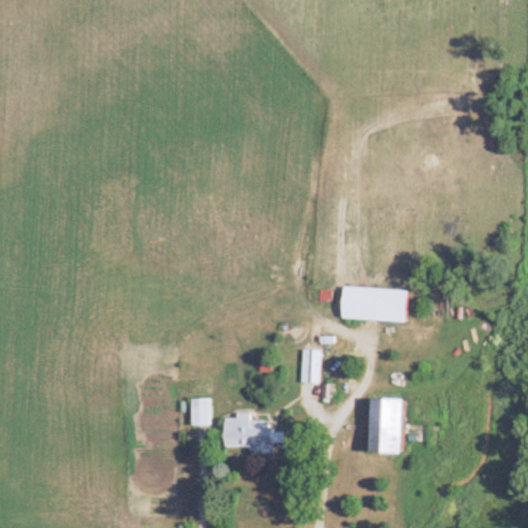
[(401,322),(403,290),(339,287),(338,320),(401,322)]
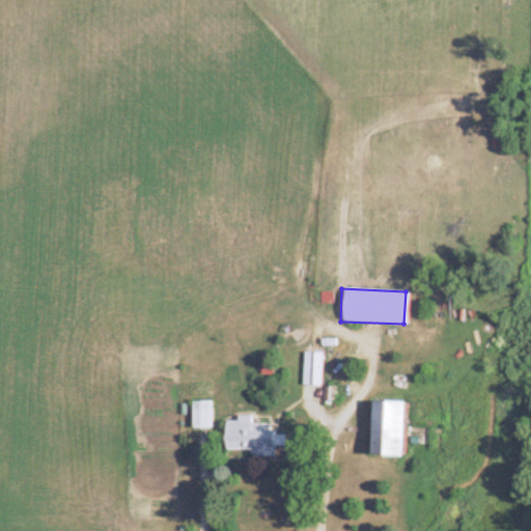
[(301,386),(318,386),(318,352),(301,352),(301,386)]
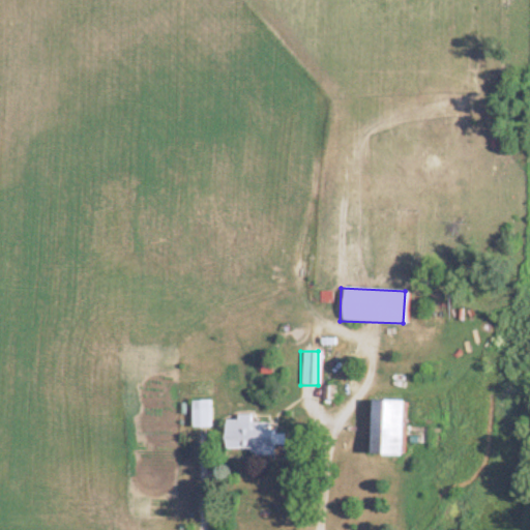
[(366,454),(398,454),(399,400),(367,399),(366,454)]
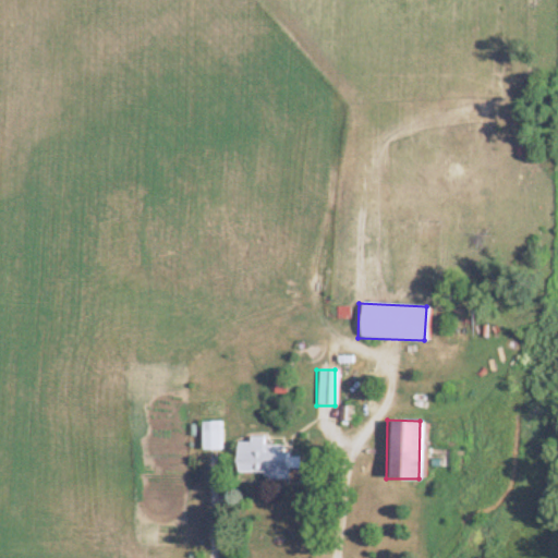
[(199,450),(221,450),(221,422),(199,422),(199,450)]
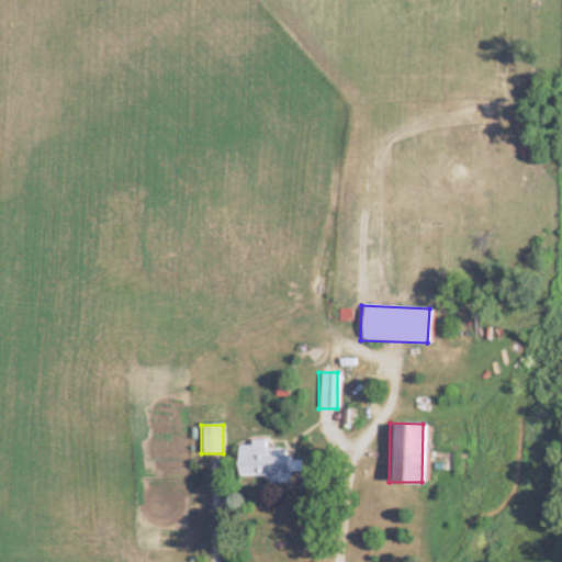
[(265,478),(265,484),(298,484),(298,459),(284,459),(284,448),(265,447),(265,441),(237,440),(237,478),(265,478)]
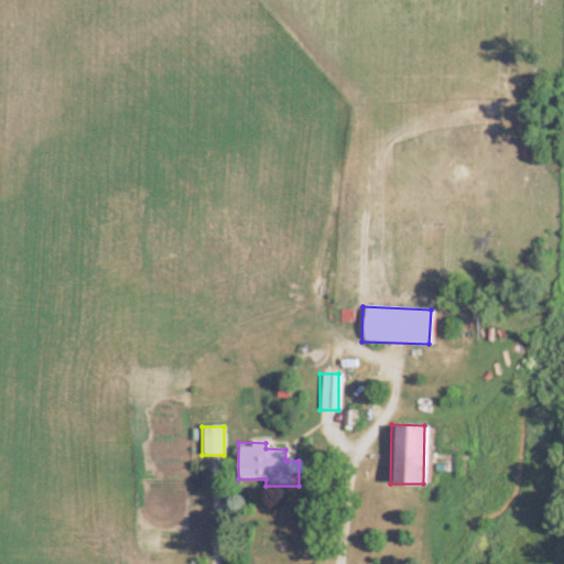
All buildings are outlined.
